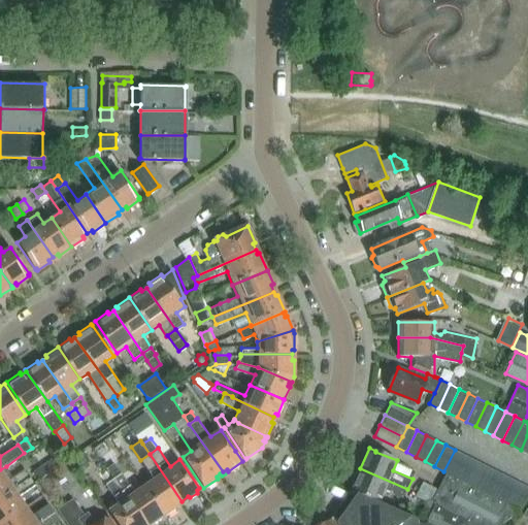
[(83,450),(72,457),(79,467),(86,462),(87,455),(83,450)]
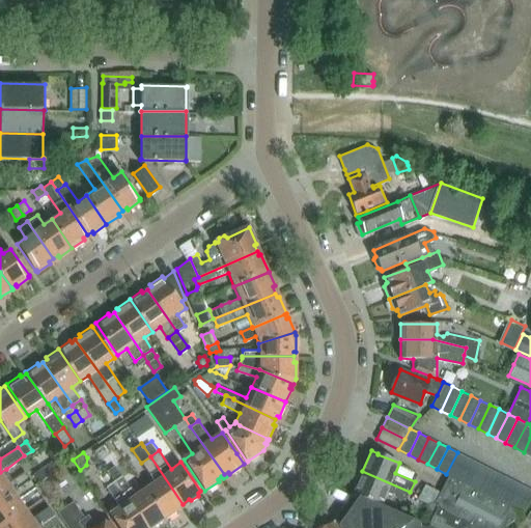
[(457,452),(446,474),(456,478),(467,457),(457,452)]
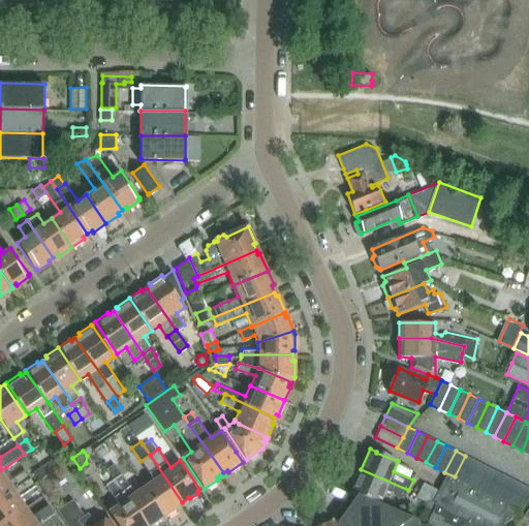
[(39,480),(62,463),(57,455),(33,471),(39,480)]
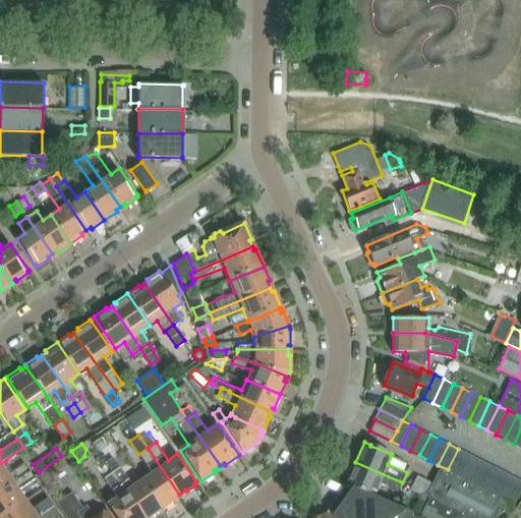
[(151,471),(141,477),(162,507),(163,505),(166,506),(172,501),(172,499),(179,495),(148,448),(138,454),(151,471)]
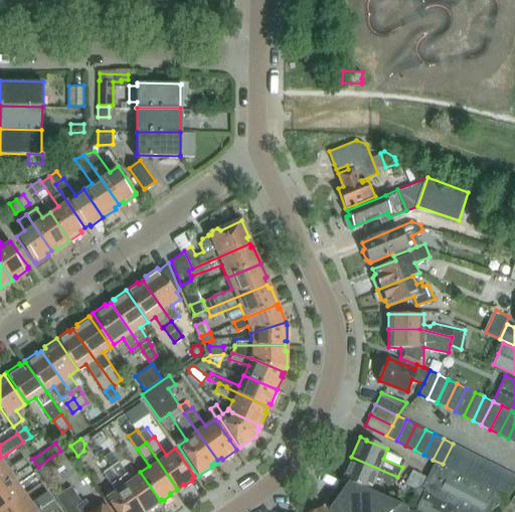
[(453,444),(443,464),(452,469),(463,448),(453,444)]
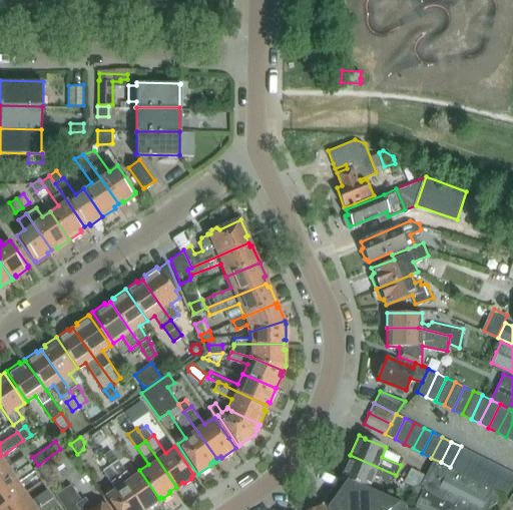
[(69,445),(55,455),(77,457),(69,445)]
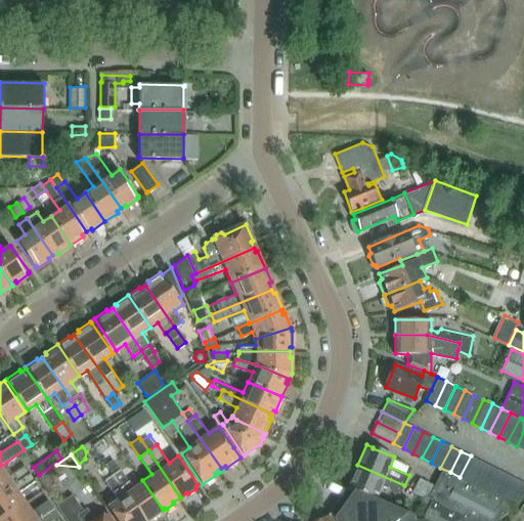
[(471,456),(460,477),(469,482),(480,461),(471,456)]
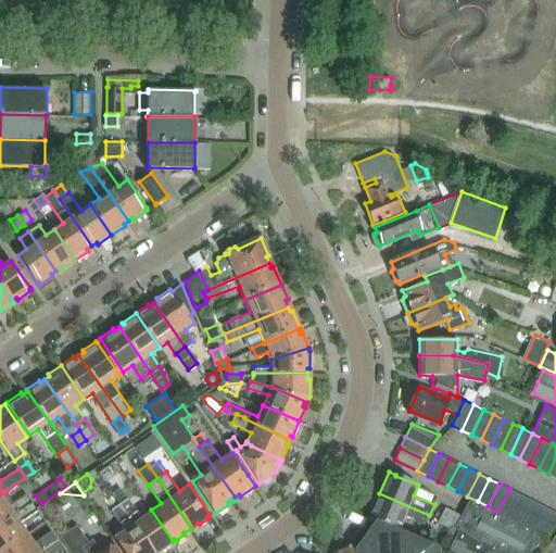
[(119,487),(112,492),(118,503),(121,502),(127,497),(119,487)]
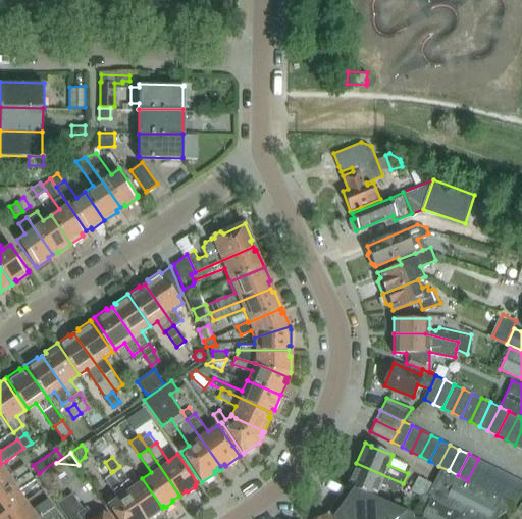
[(478,459),(467,480),(476,484),(487,464),(478,459)]
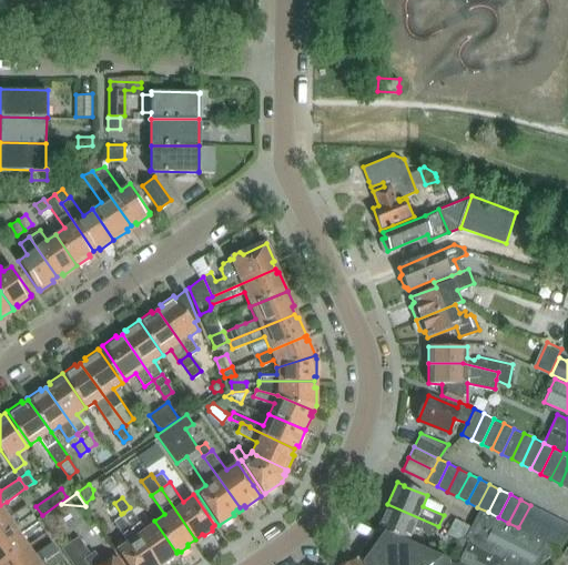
[(7,502),(0,505),(0,534),(32,512),(27,504),(13,513),(7,502)]
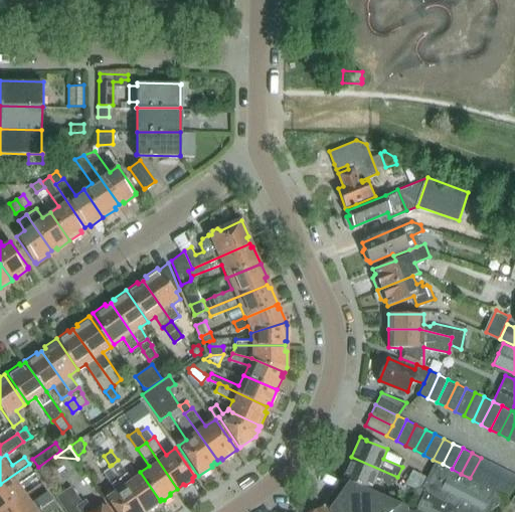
[(397,477),(351,457),(343,478),(370,489),(375,477),(393,484),(397,477)]
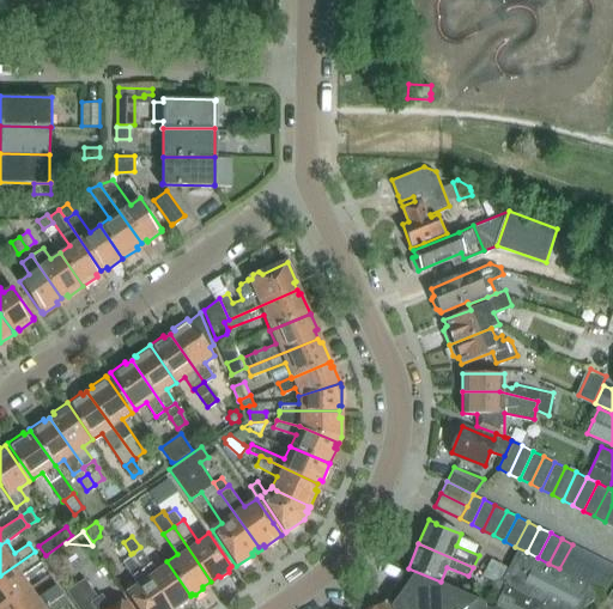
[(572,544),(559,568),(571,574),(583,549),(572,544)]
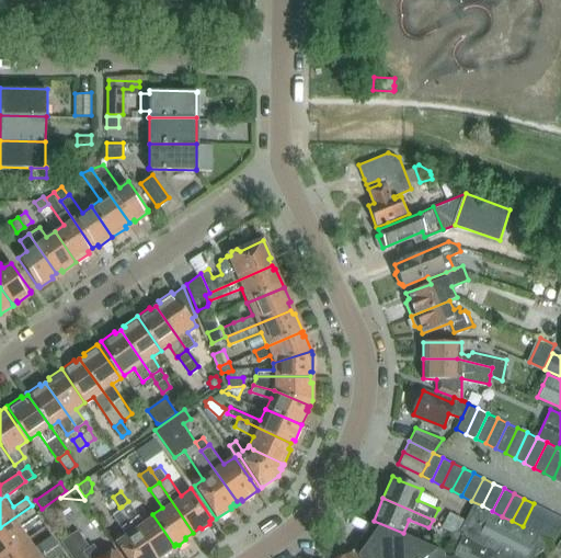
[(122,507),(119,508),(155,557),(162,554),(164,555),(172,549),(171,547),(174,546),(152,514),(142,522),(128,501),(122,507)]
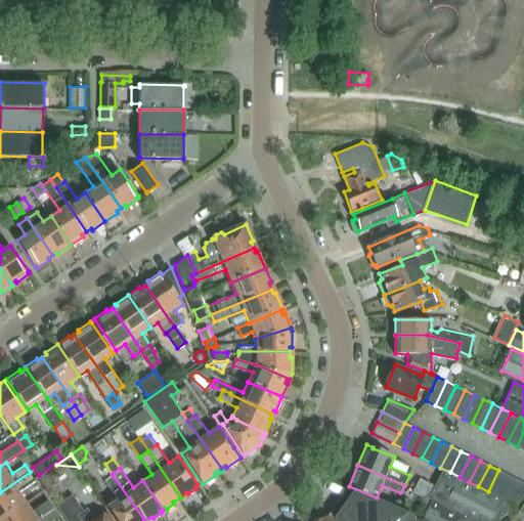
[(431,498),(427,509),(423,517),(415,517),(416,514),(412,513),(406,520),(495,520),(499,519),(516,506),(507,502),(497,496),(488,491),(478,486),(469,482),(460,477),(450,472),(442,469),(433,484),(427,496),(431,498)]
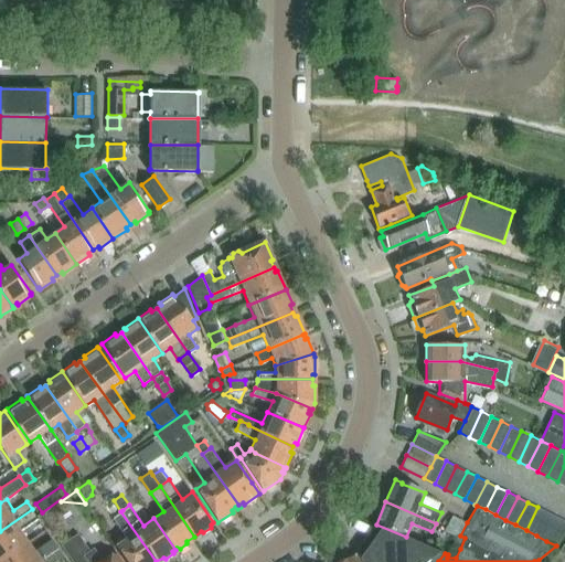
[(537,507),(526,530),(536,536),(547,512),(537,507)]
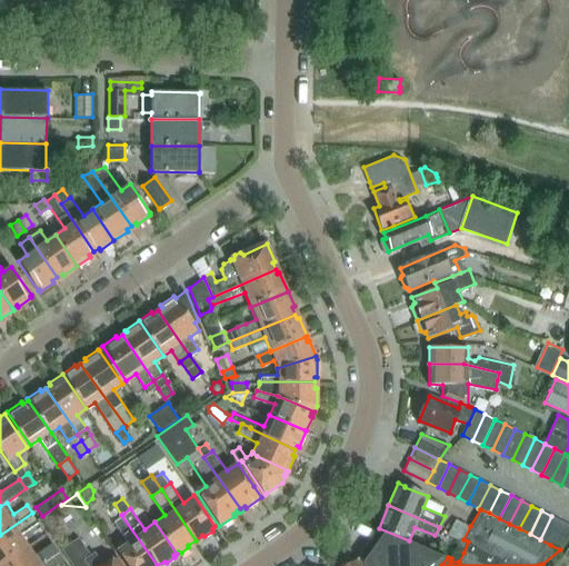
[(32,513),(0,535),(0,563),(28,545),(21,535),(39,522),(32,513)]
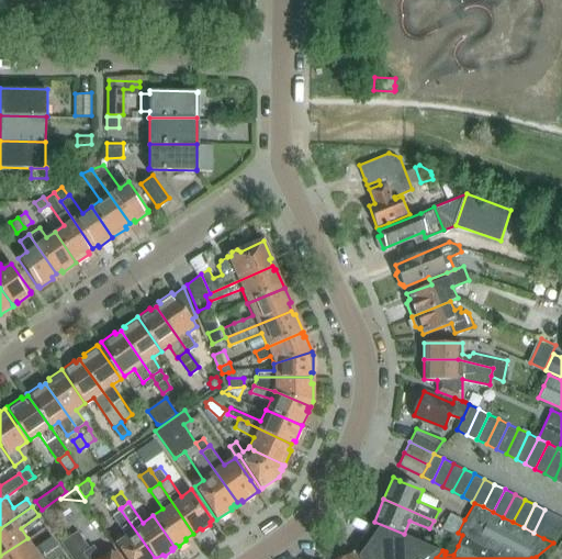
[(155,558),(120,509),(110,515),(124,535),(114,541),(125,558),(155,558)]
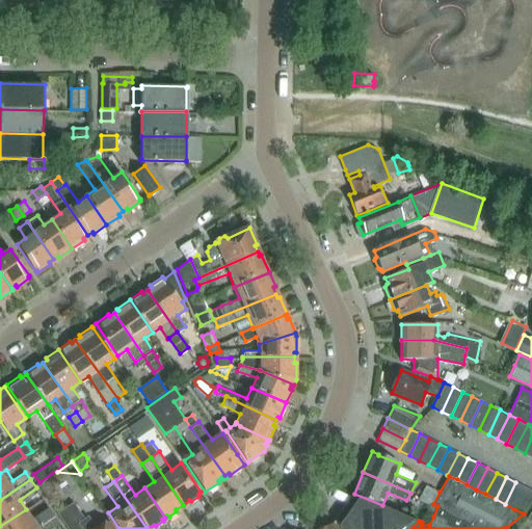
[(515,482),(505,504),(514,509),(526,487),(515,482)]
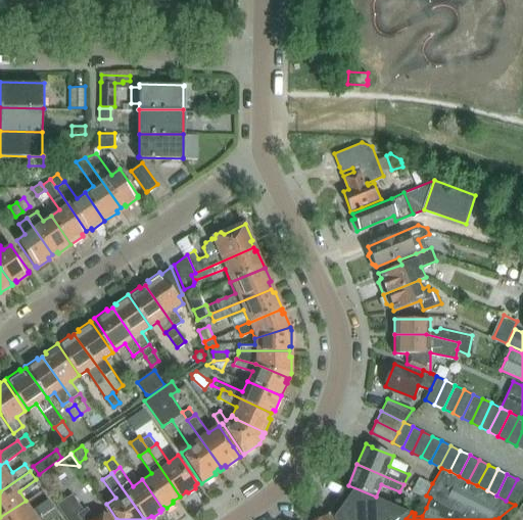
[(419,476),(411,491),(423,497),(425,498),(426,495),(432,483),(419,476)]
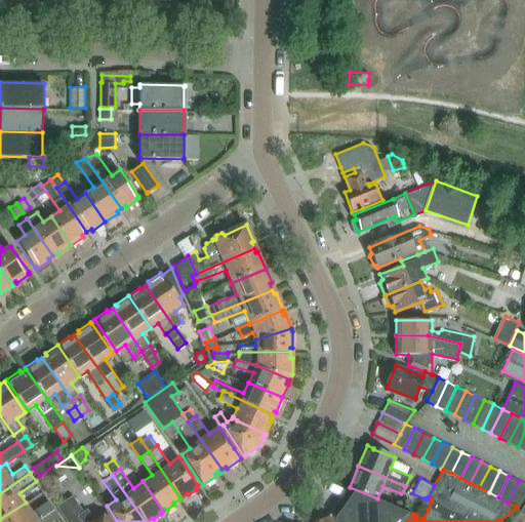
[(524,483),(519,481),(508,503),(517,507),(524,491),(524,483)]
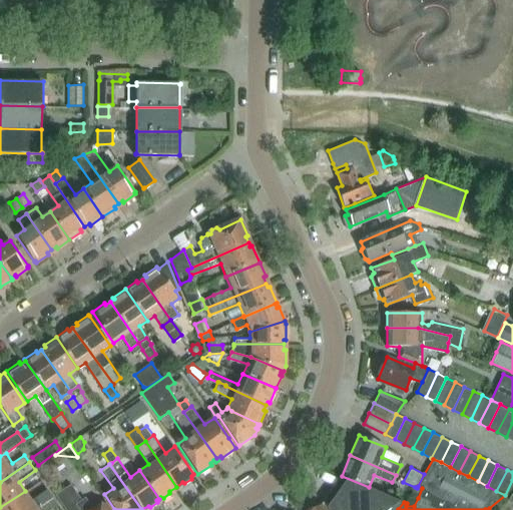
[(389,509),(402,501),(369,487),(342,476),(322,503),(327,509),(389,509)]
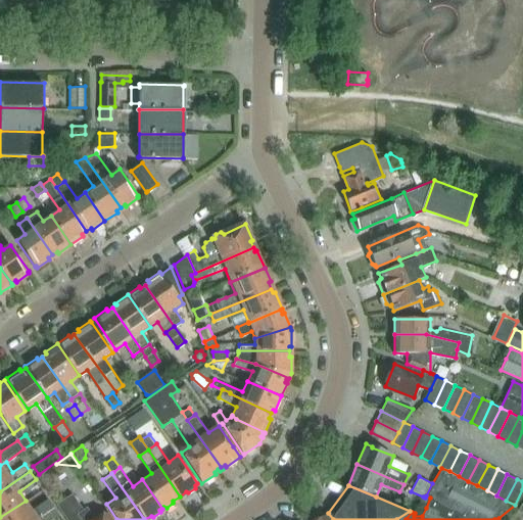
[(72,492),(64,498),(56,504),(67,519),(112,519),(106,512),(95,519),(87,507),(84,509),(72,492)]
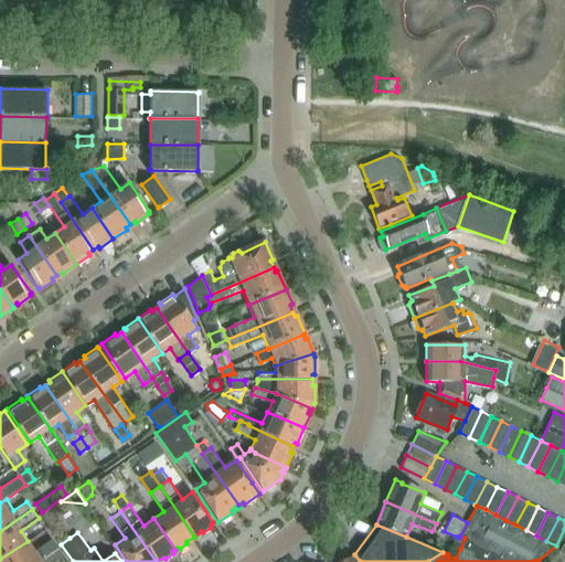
[(28,541),(0,559),(0,561),(36,561),(59,547),(53,539),(34,551),(28,541)]
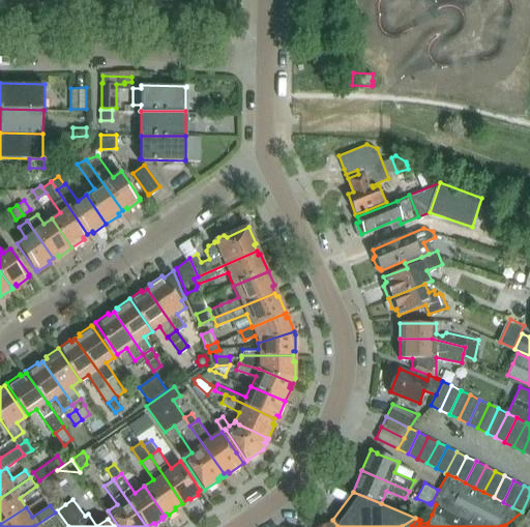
[(55,513),(34,526),(52,526),(60,522),(55,513)]
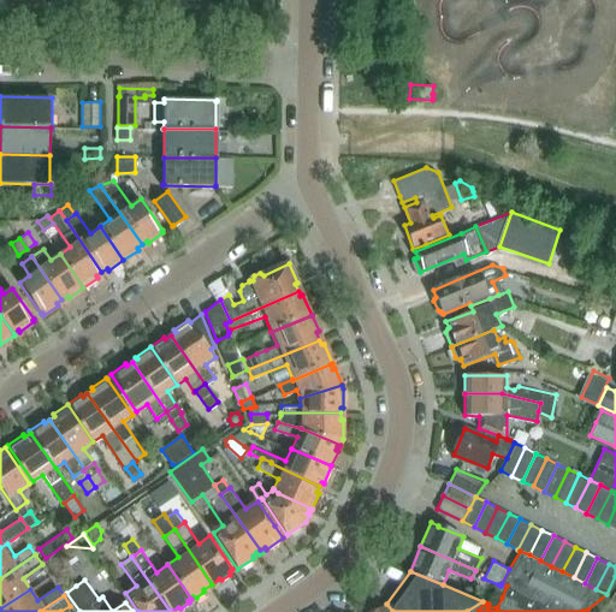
[(478,611),(485,602),(483,601),(467,611),(478,611)]
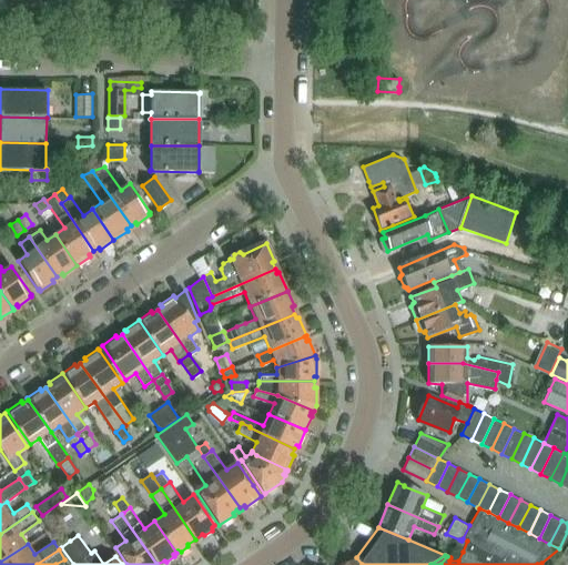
All buildings are outlined.
